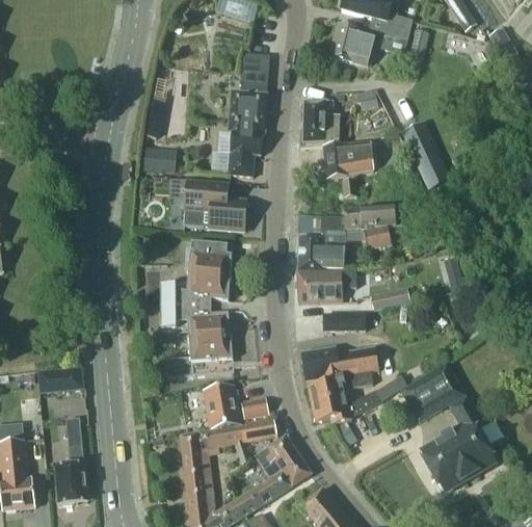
[(373,18),(370,29),(407,38),(413,21),(389,15),(392,0),(343,0),(341,9),(373,18)]
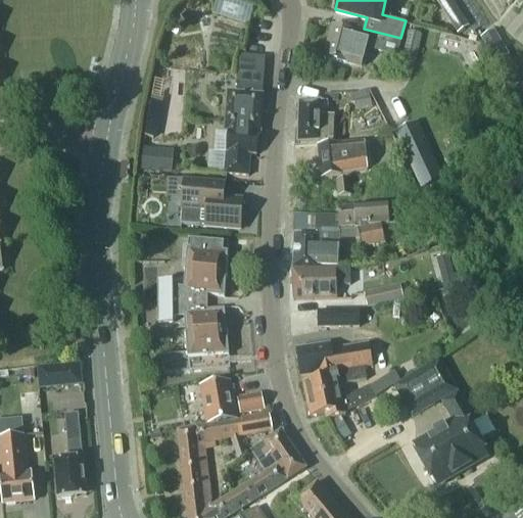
[(437,0),(457,31),(468,22),(454,0),(437,0)]
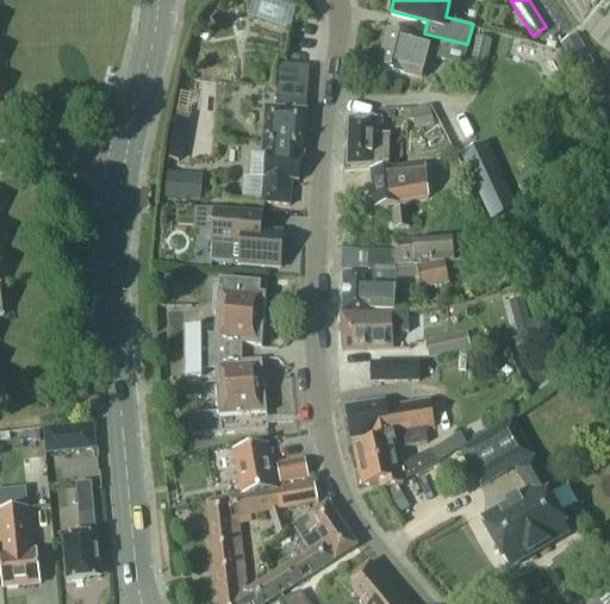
[(387,26),(378,63),(422,75),(428,51),(464,61),(467,47),(387,26)]
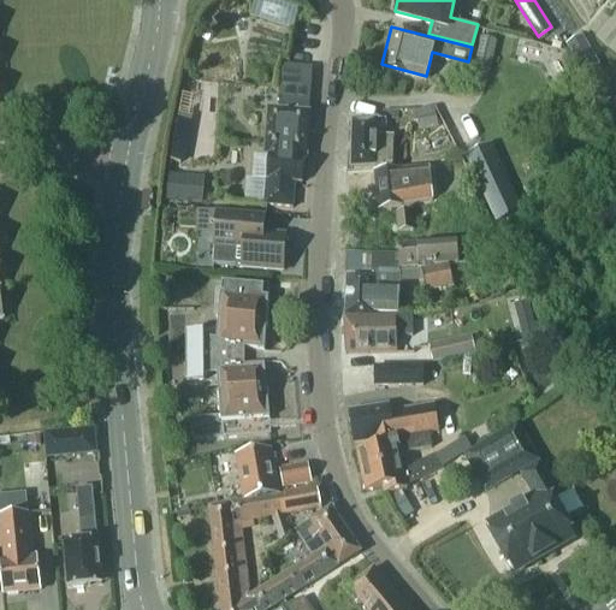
[(566,40),(584,70),(600,60),(582,30),(566,40)]
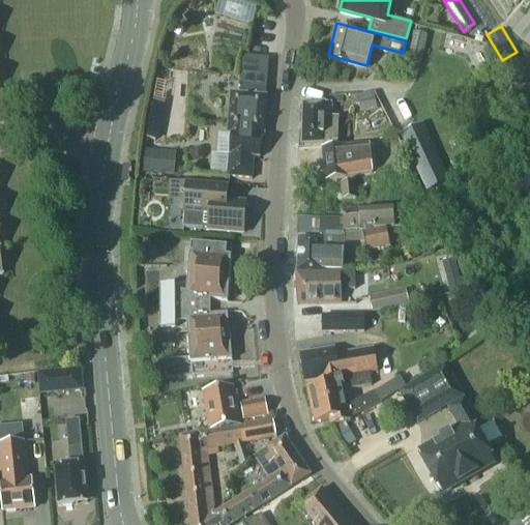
[(414,29),(408,57),(420,59),(427,32),(414,29)]
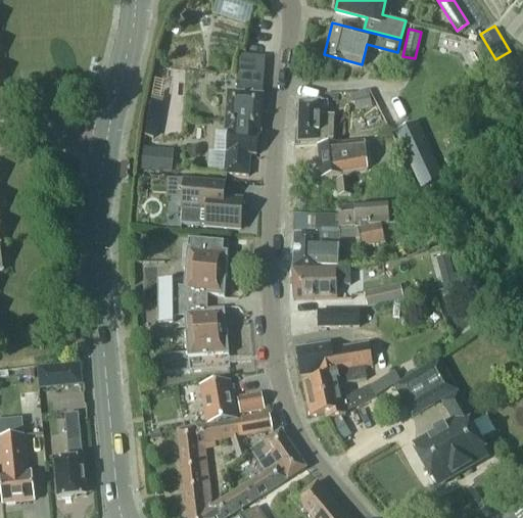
[(225,130),(223,152),(226,152),(225,169),(225,171),(248,173),(250,151),(256,152),(258,131),(259,131),(263,92),(262,92),(263,82),(262,82),(239,80),(238,90),(228,89),(225,130)]
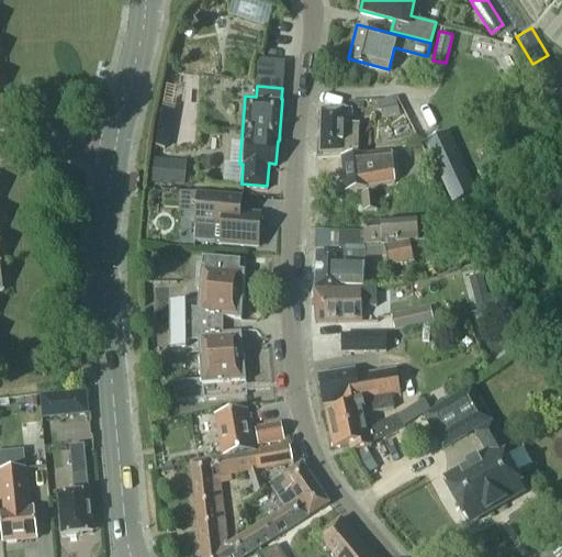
[(395,92),(378,96),(382,114),(398,110),(395,92)]
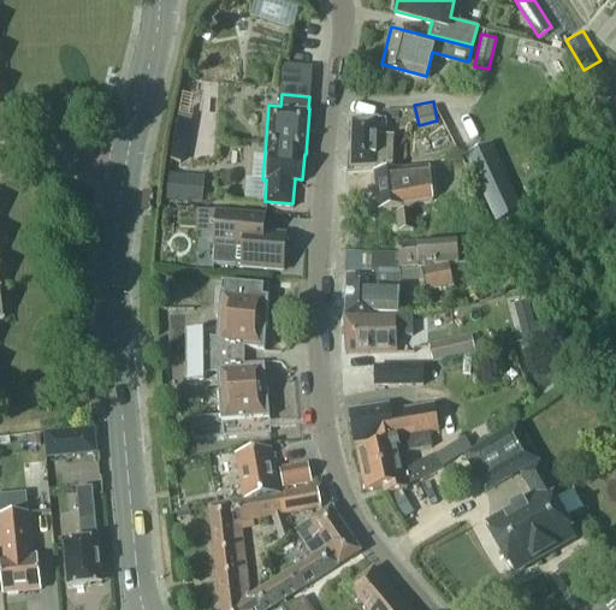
[(391,159),(394,132),(384,132),(385,116),(351,118),(350,164),(375,161),(384,161),(384,159),(391,159)]
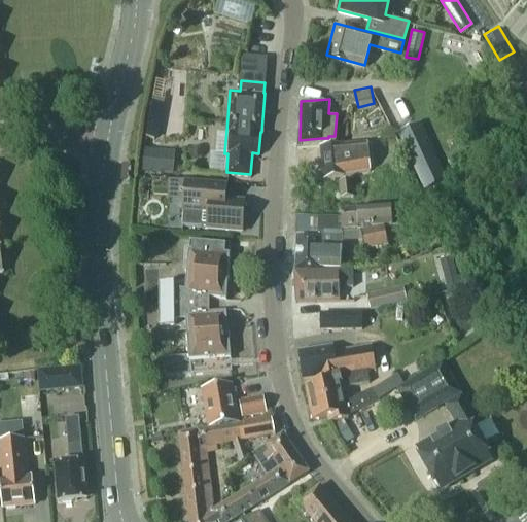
[(385,124),(373,127),(375,134),(387,132),(385,124)]
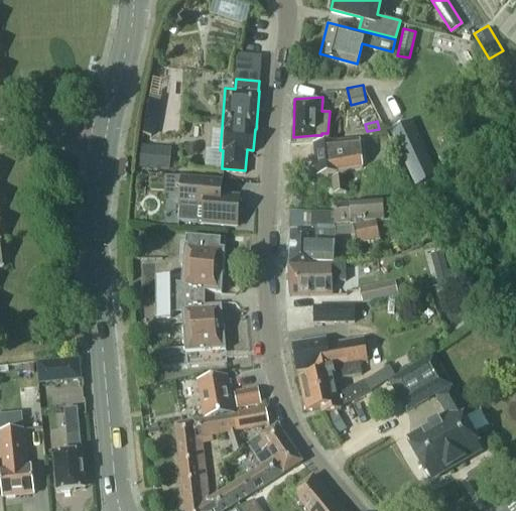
[(140,136),(138,159),(168,162),(171,139),(140,136)]
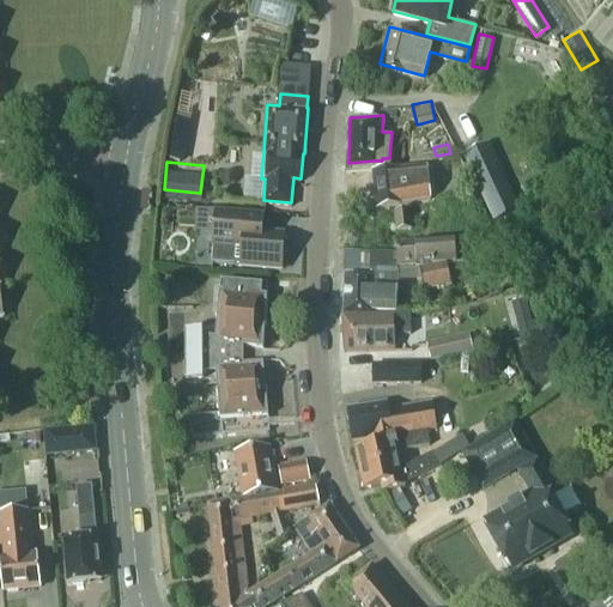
[(377,167),(376,205),(400,201),(432,195),(432,164),(401,164),(377,167)]
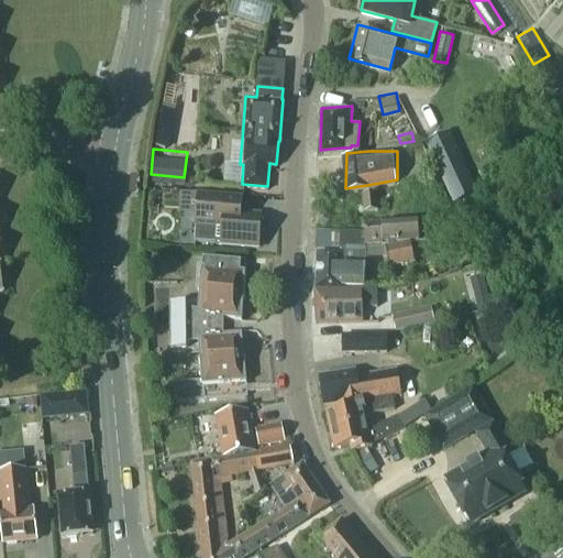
[(197,189),(194,238),(220,239),(219,243),(258,245),(262,210),(242,209),(243,194),(197,189)]
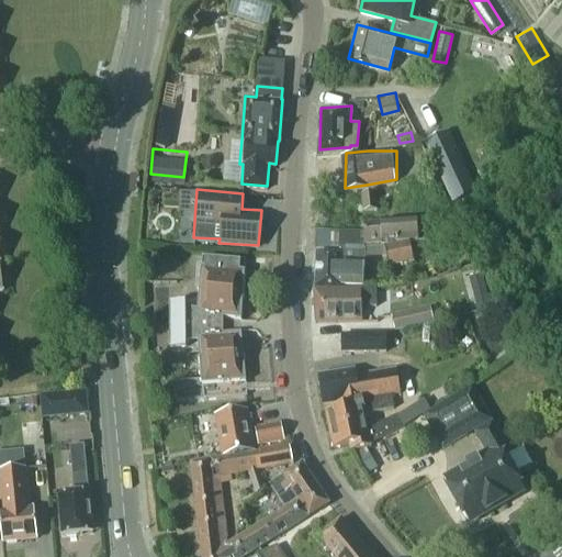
[(378,207),(375,189),(361,190),(362,208),(378,207)]
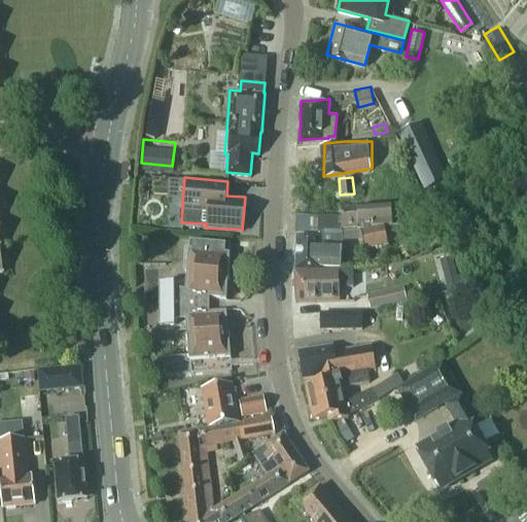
[(366,223),(391,221),(390,202),(357,205),(341,206),(342,215),(342,227),(367,224),(366,223)]
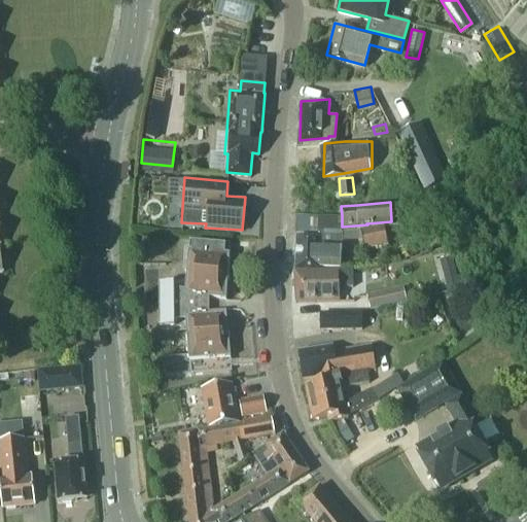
[(342,242),(338,242),(339,238),(337,238),(338,231),(342,231),(342,227),(342,215),(319,214),(318,231),(320,231),(320,235),(296,234),(294,267),(319,266),(319,263),(341,264),(342,242)]
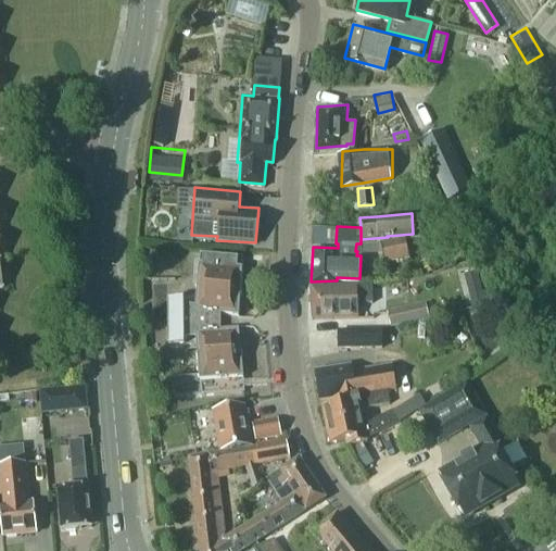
[(405,235),(380,240),(384,260),(409,254),(405,235)]
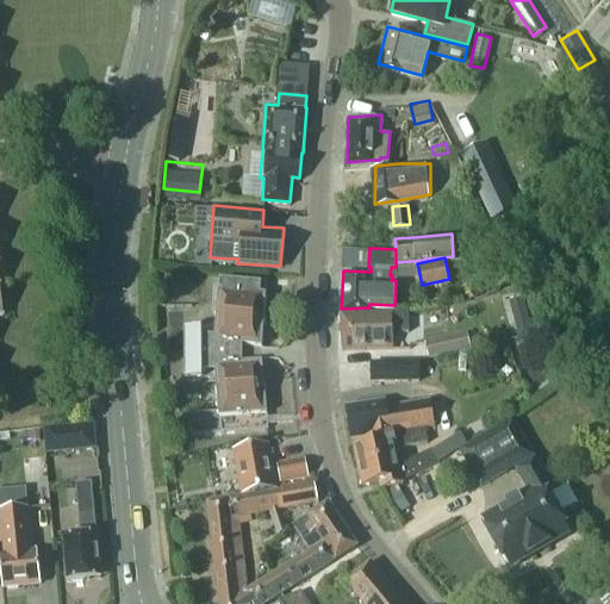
[(263,316),(267,276),(219,273),(216,312),(215,312),(215,315),(216,315),(215,334),(201,332),(201,327),(184,327),(185,350),(262,350),(261,343),(263,318),(265,318),(266,317),(263,316)]
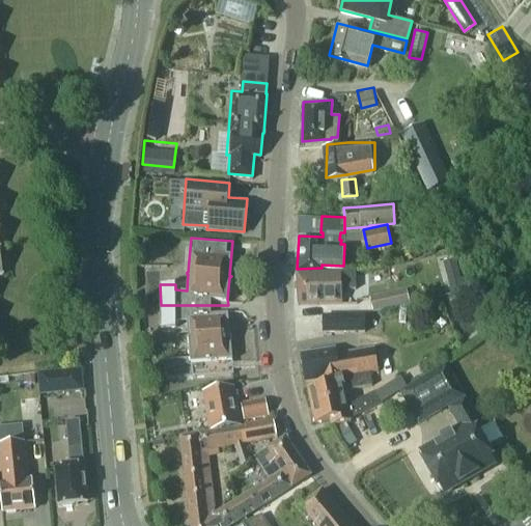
[(341,286),(356,285),(356,269),(297,271),(299,301),(342,301),(341,286)]
